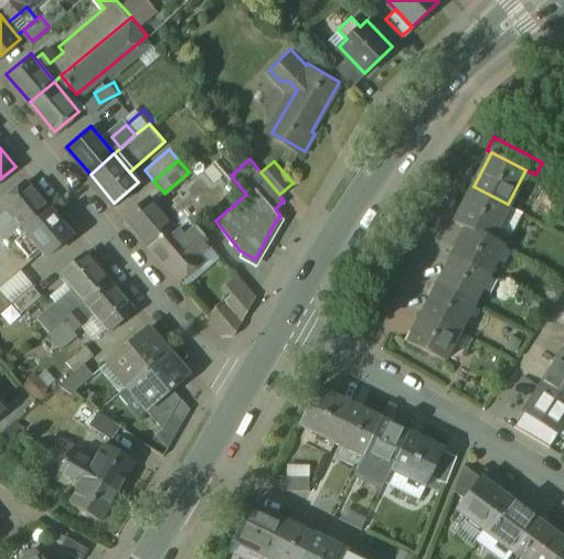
[(25,179),(0,201),(8,210),(9,208),(27,229),(51,208),(25,179)]
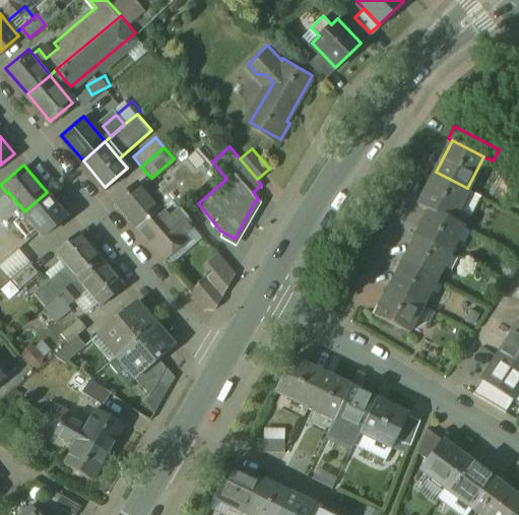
[(181,168),(155,189),(166,202),(172,197),(191,180),(181,168)]
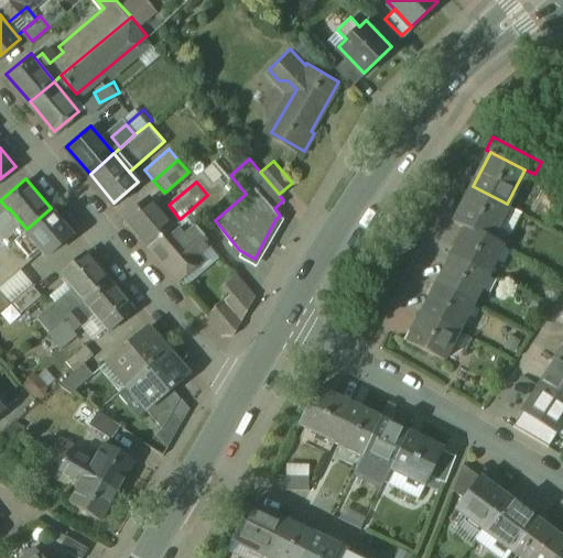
[(507,204),(473,186),(455,219),(467,226),(490,237),(507,204)]
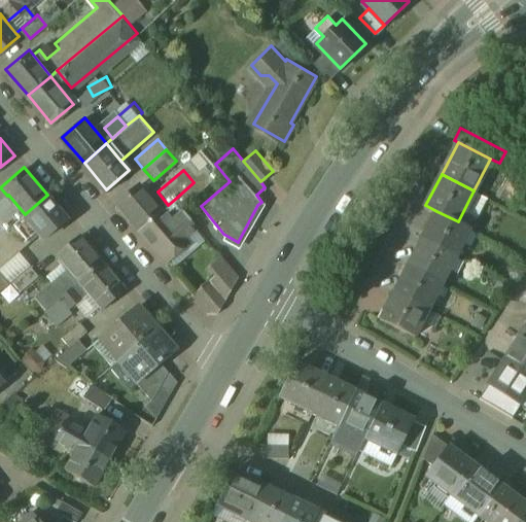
[(162,210),(139,183),(116,202),(139,229),(162,210)]
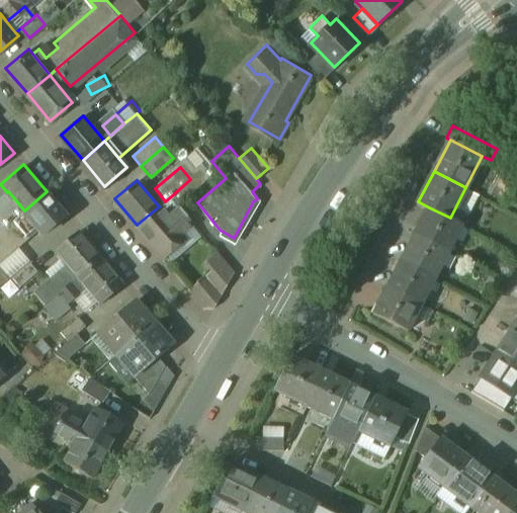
[(7,192),(0,197),(0,230),(24,210),(8,191),(7,192)]
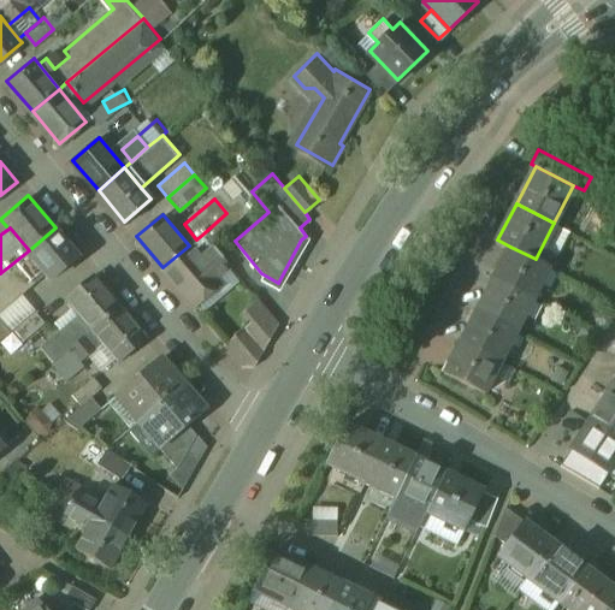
[(55,227),(29,250),(46,271),(55,282),(82,259),(55,227)]
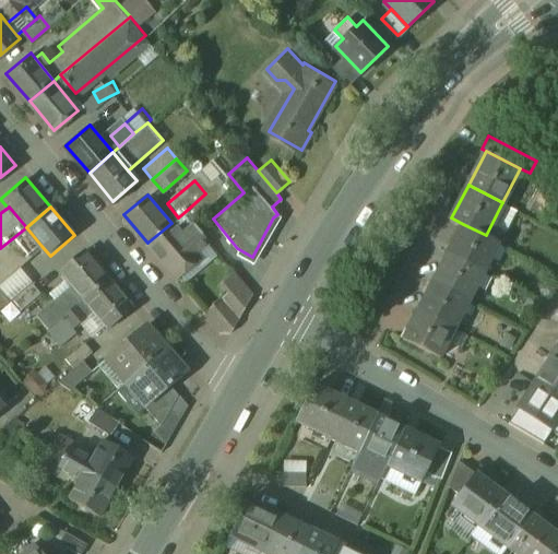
[(171,223),(147,243),(173,272),(176,269),(181,275),(190,268),(186,262),(210,242),(185,212),(178,217),(171,223)]
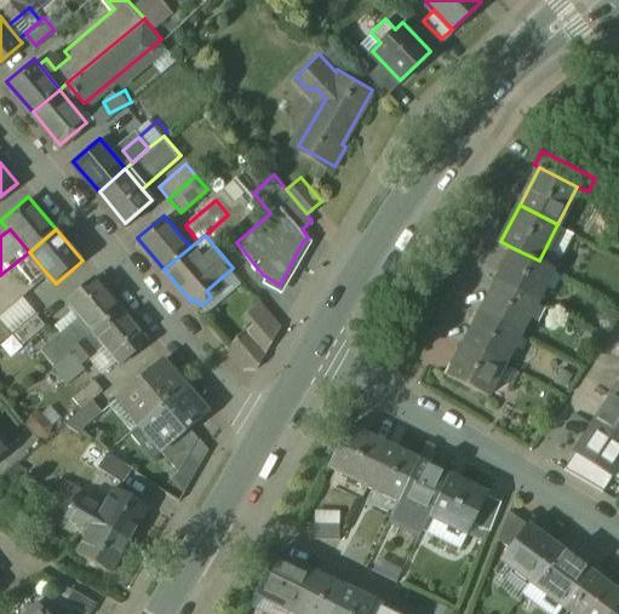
[(539,260),(514,248),(498,280),(532,298),(537,299),(544,285),(540,282),(549,267),(539,260)]
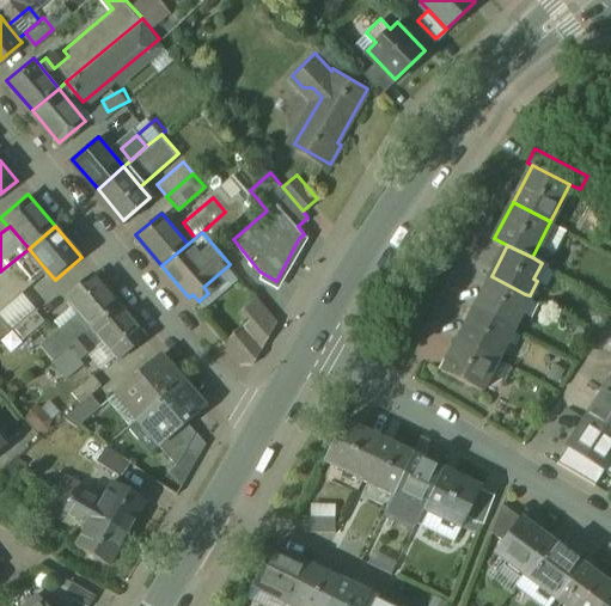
[(0,271),(0,337),(11,329),(0,314),(0,306),(46,269),(29,249),(0,271)]
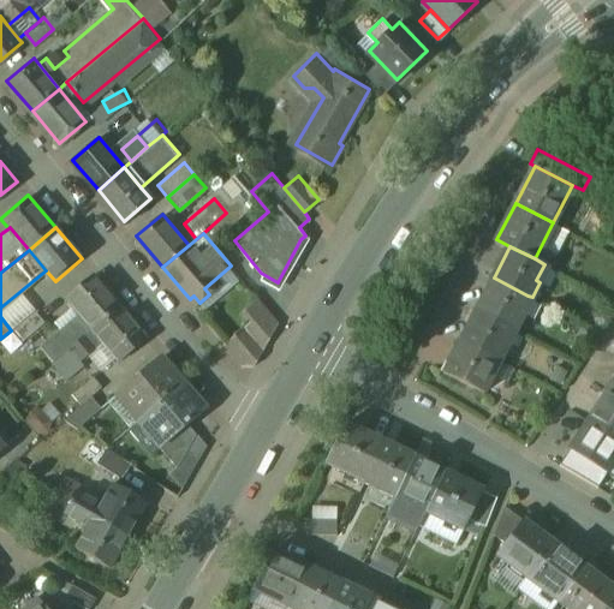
[(94,274),(67,297),(83,314),(43,346),(54,359),(94,327),(120,304),(94,274)]
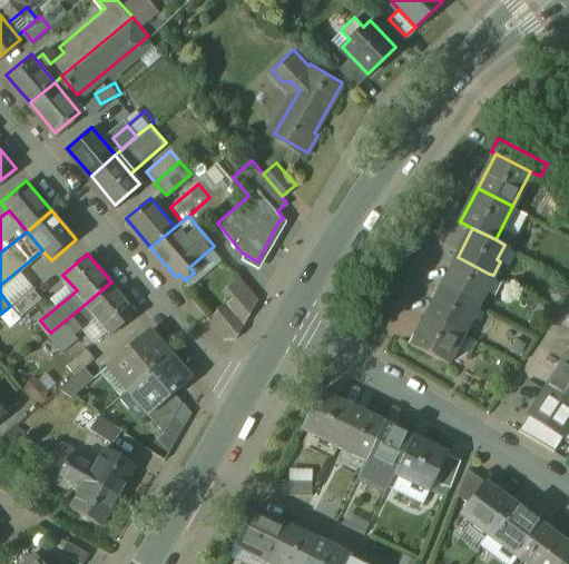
[(489,274),(458,257),(442,286),(474,303),(478,304),(484,292),(481,290),(489,274)]
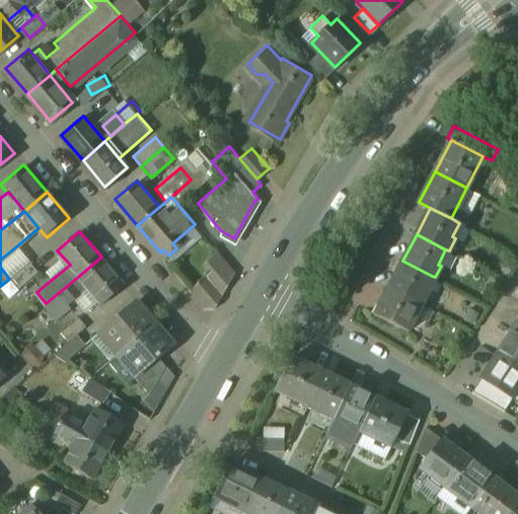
[(101,257),(79,276),(88,287),(101,302),(123,283),(101,257)]
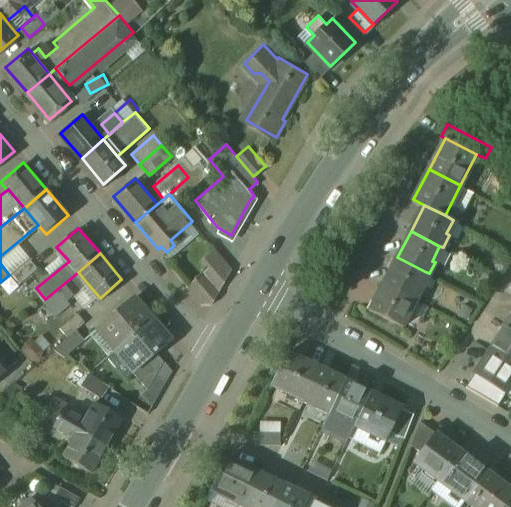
[(38,266),(31,257),(13,273),(21,282),(38,266)]
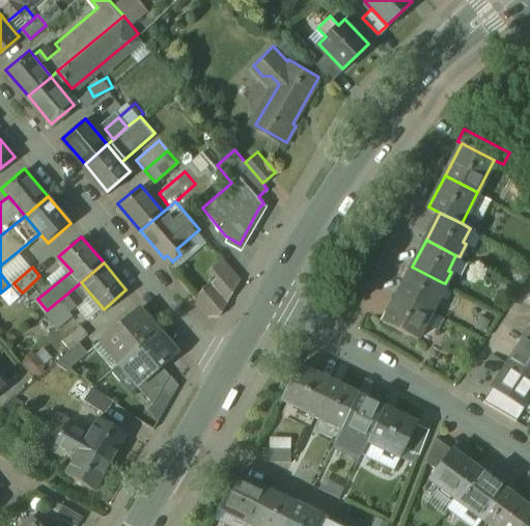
[(442,282),(412,267),(398,294),(428,308),(431,310),(438,297),(435,296),(442,282)]
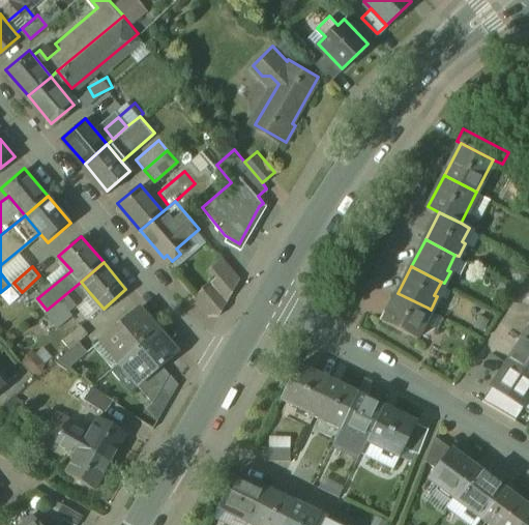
[(218,274),(202,288),(203,289),(195,295),(209,314),(218,313),(228,297),(224,281),(218,274)]
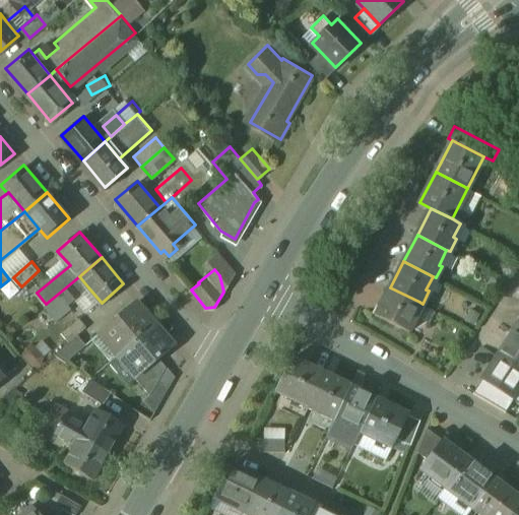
[(79,276),(46,304),(58,318),(72,306),(70,304),(88,287),(79,276)]
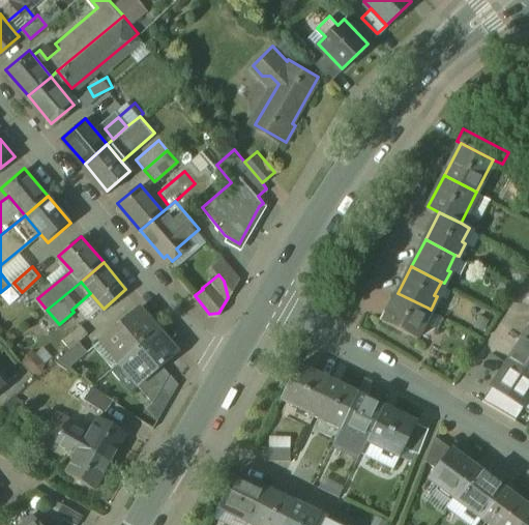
[(428,308),(398,293),(384,319),(416,336),(423,323),(420,321),(428,308)]
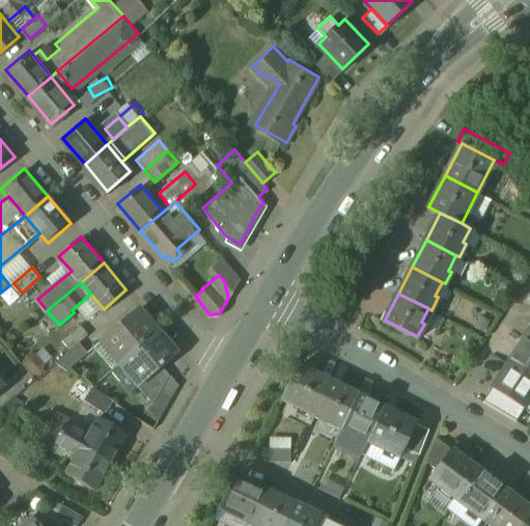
[(140,306),(101,339),(120,362),(159,329),(140,306)]
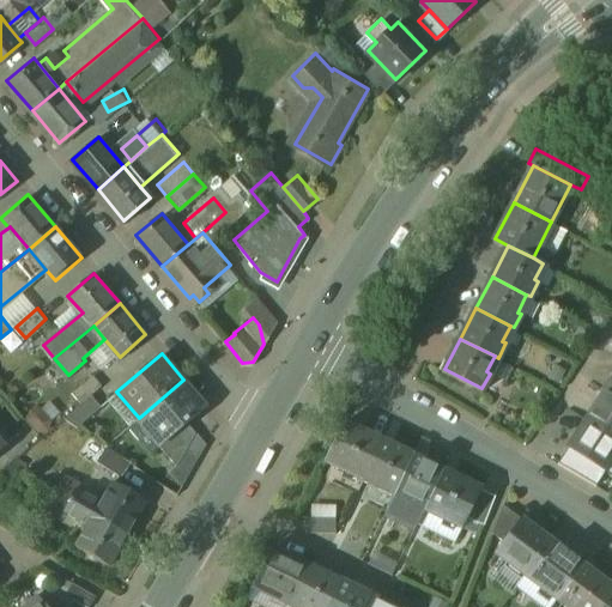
[(95,372),(73,390),(83,401),(92,393),(103,383),(95,372)]
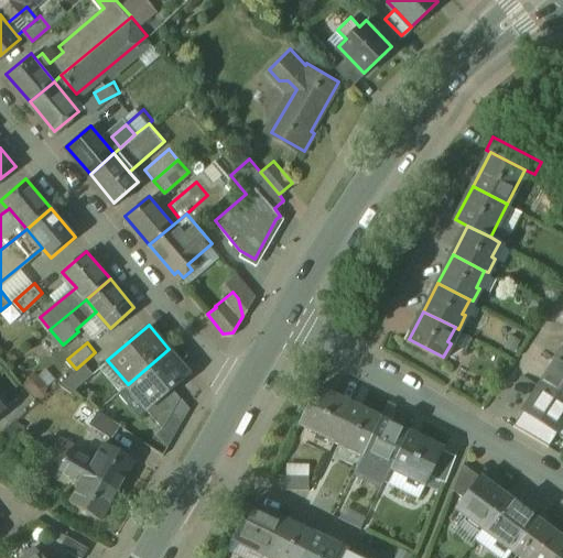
[(169,349),(128,384),(148,408),(173,387),(190,373),(169,349)]
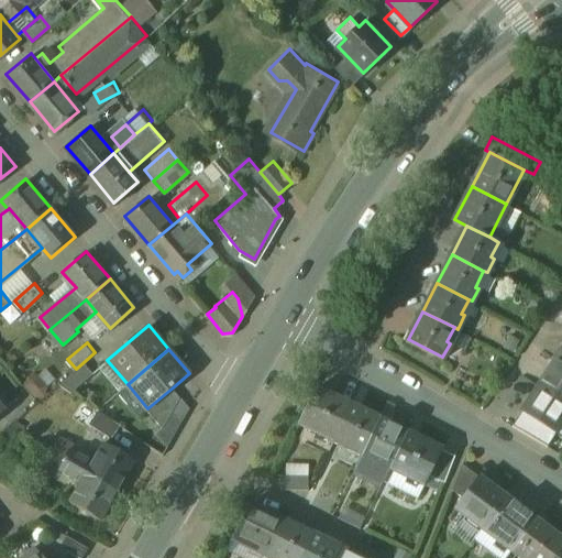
[(561,358),(558,356),(540,383),(561,396),(561,358)]
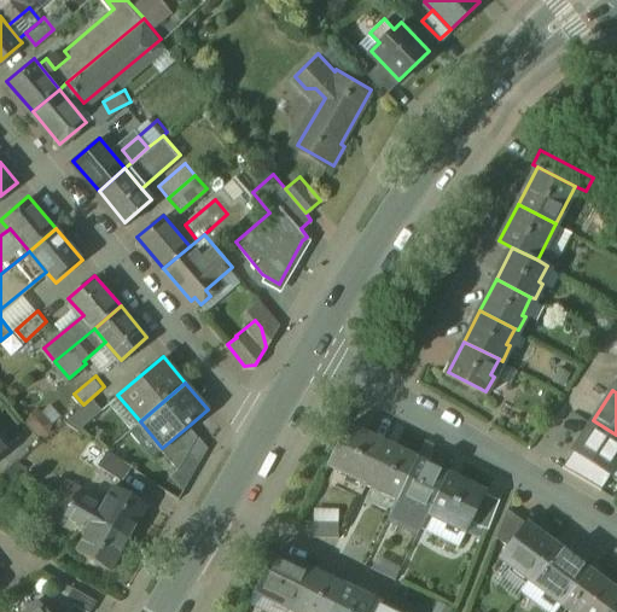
[(83,404),(64,420),(79,430),(104,409),(93,396),(83,404)]
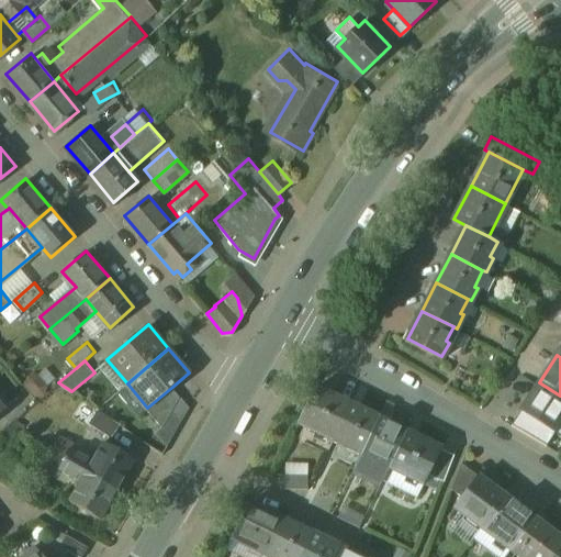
[(560,396),(539,382),(523,408),(556,430),(560,422),(560,396)]
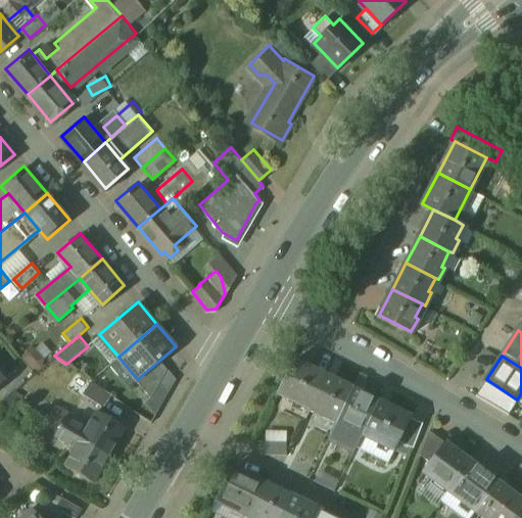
[(326,375),(293,359),(277,392),(310,409),(326,375)]
